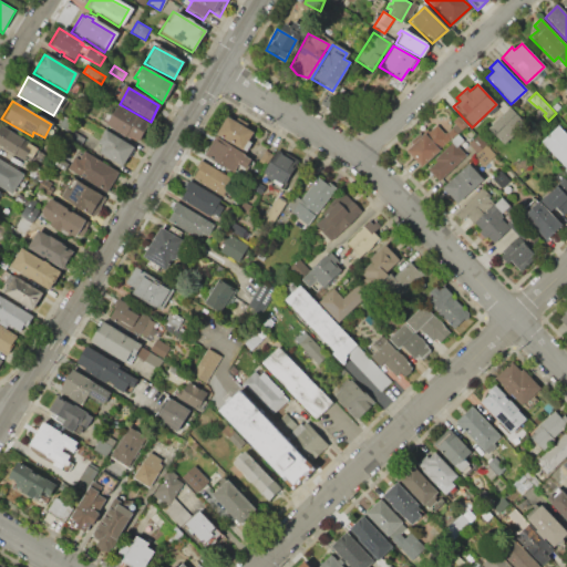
[(115,105),(146,123),(137,142),(104,124),(115,105)]
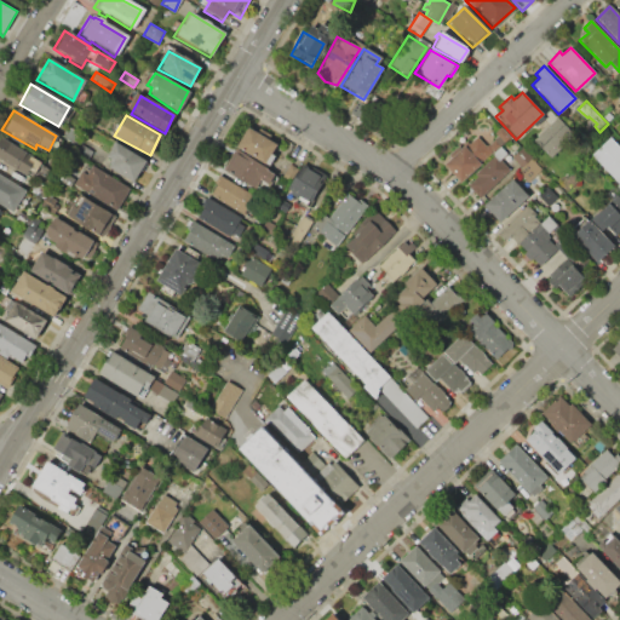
[(532,141),(550,159),(574,135),(556,118),(532,141)]
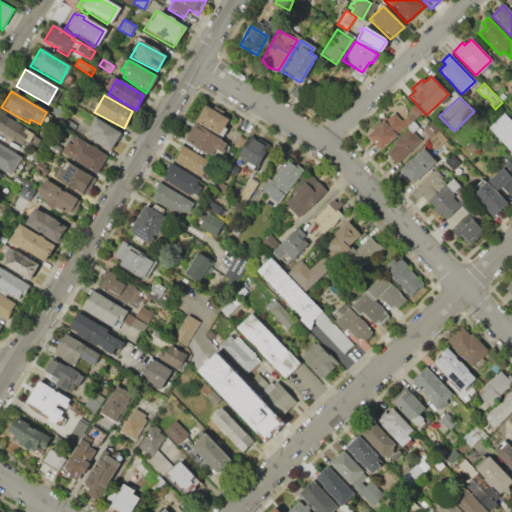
[(57,104),(66,110),(61,117),(52,112),(57,104)]
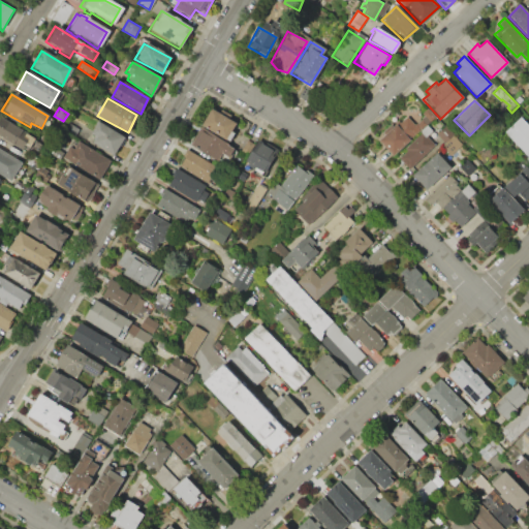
[(199,125),(210,109),(235,124),(224,141),(199,125)]
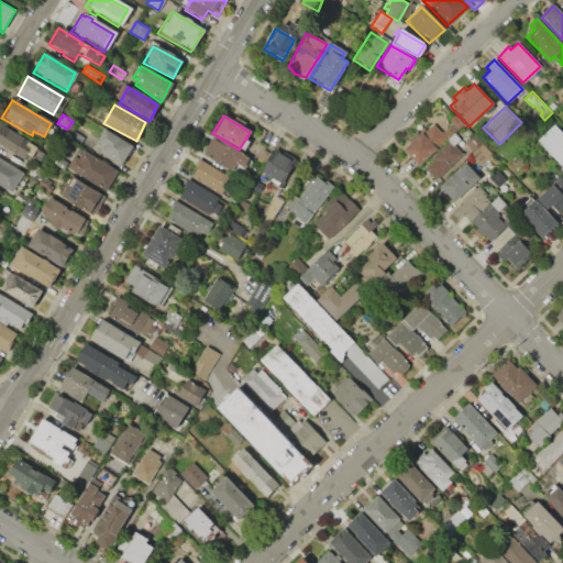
[(455,116),(463,123),(459,128),(451,120),(455,116)]
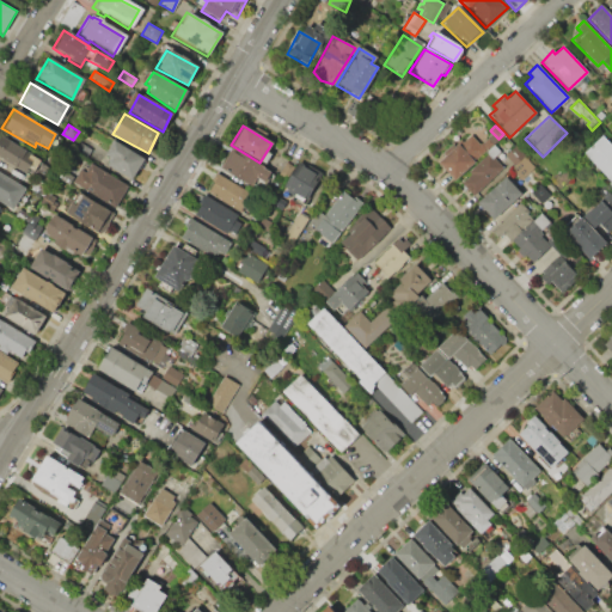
[(438,164),(454,182),(497,140),(491,133),(481,144),(472,135),(465,142),(463,140),(438,164)]
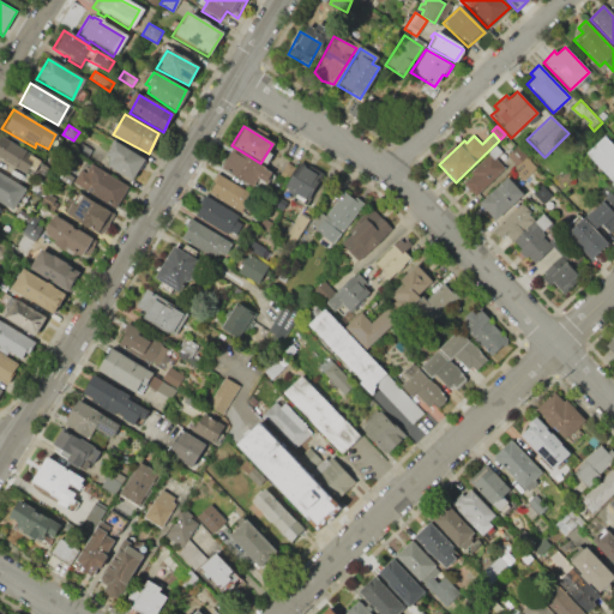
[(83,136),(96,144),(86,157),(73,149),(83,136)]
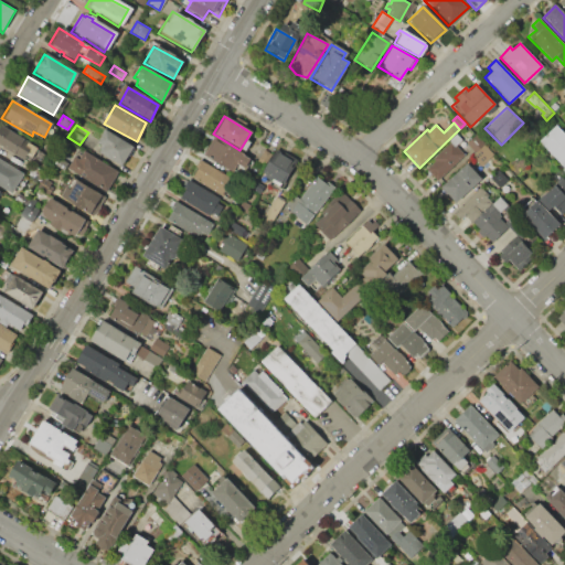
[(0,126),(35,148),(29,160),(23,157),(22,160),(0,147),(0,126)]
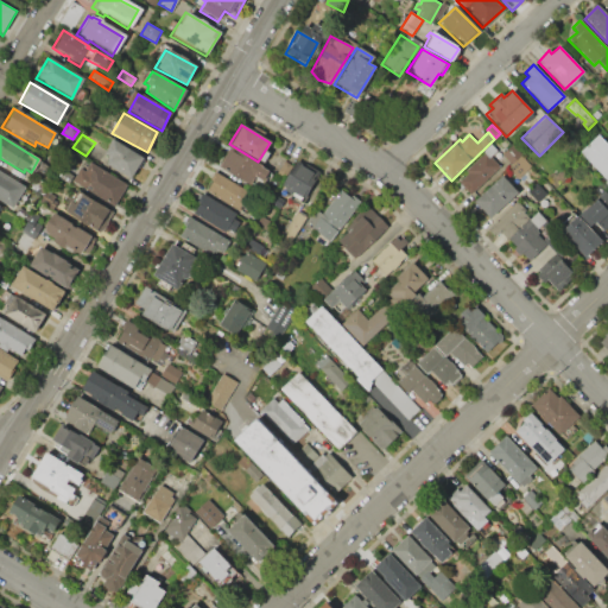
[(580,153),(597,135),(607,146),(607,188),(605,184),(607,181),(580,153)]
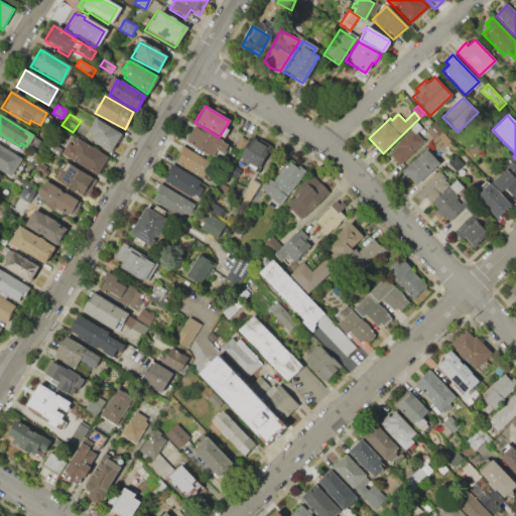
[(94,118),(122,135),(118,143),(116,142),(111,152),(89,139),(92,133),(87,131),(94,118)]
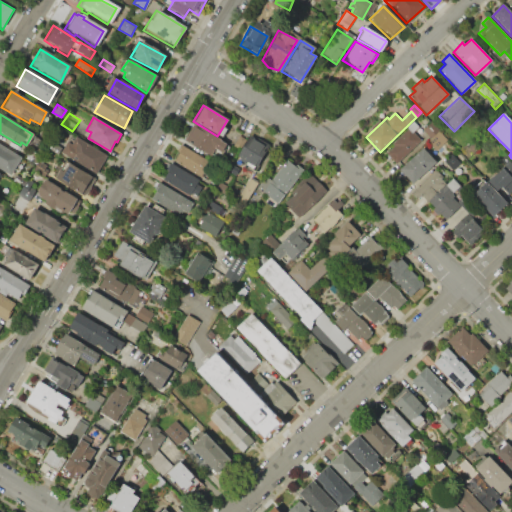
[(414,121),(420,127),(414,132),(409,125),(414,121)]
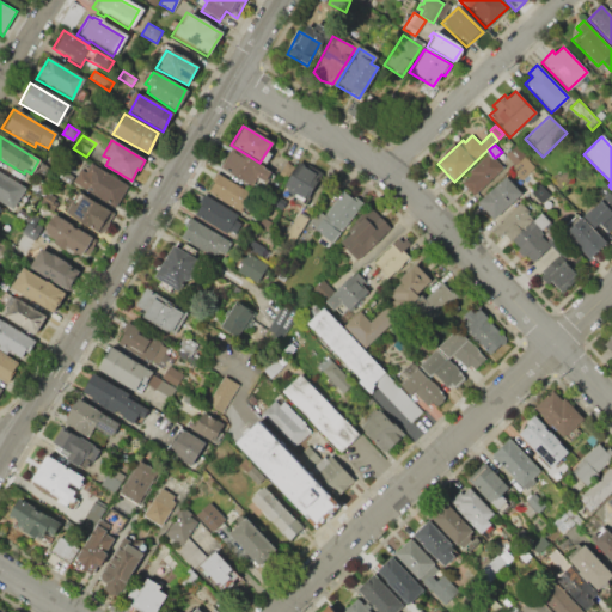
[(518,145),(537,169),(521,181),(510,167),(515,164),(507,154),(518,145)]
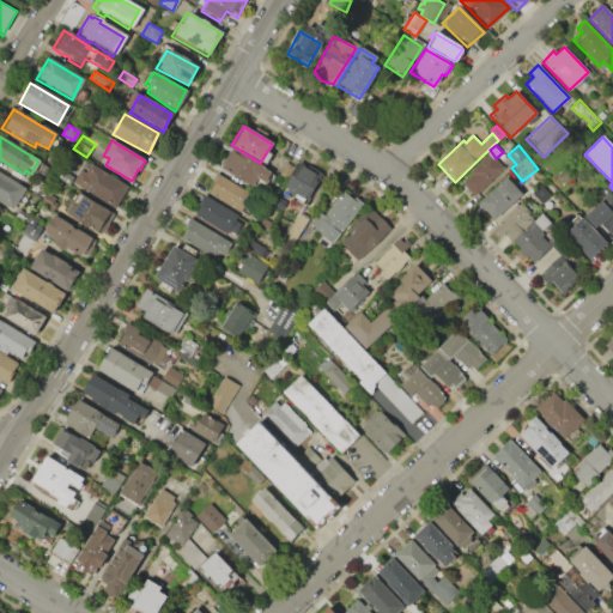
[(220,169),(232,150),(274,174),(267,186),(258,181),(252,188),(220,169)]
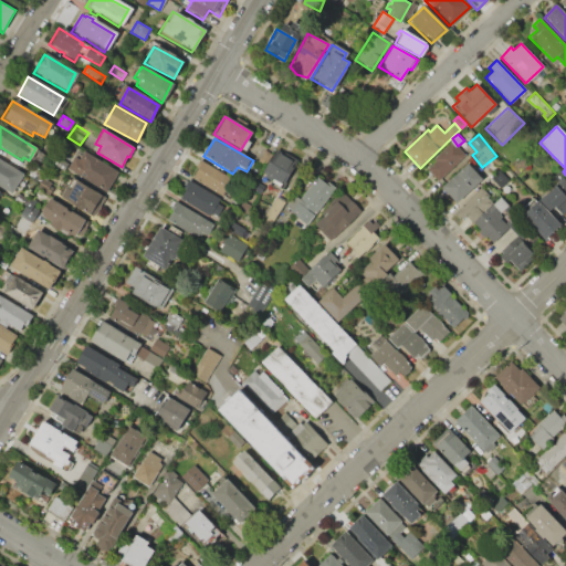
[(428,170),(436,163),(433,159),(452,140),(465,156),(439,182),(428,170)]
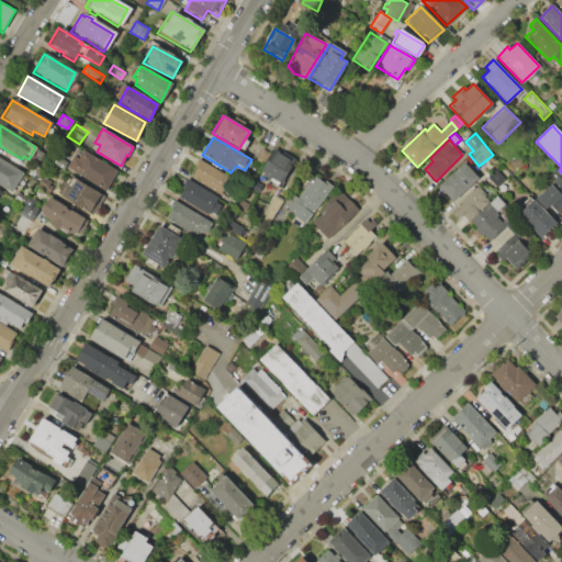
[(262,149),(273,156),(276,153),(289,161),(282,172),(285,173),(278,189),(267,182),(261,189),(254,184),(260,172),(258,171),(262,165),(256,160),(262,149)]
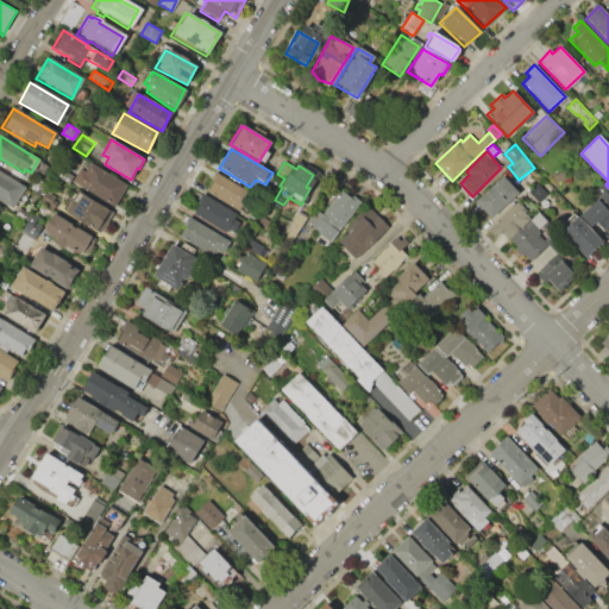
[(88,163),(129,187),(114,208),(81,190),(82,188),(80,186),(85,176),(82,175),(88,163)]
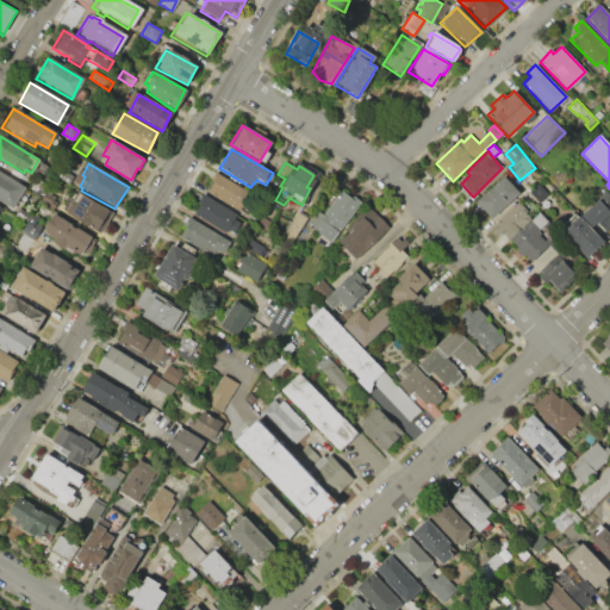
[(206,193),(213,182),(210,181),(215,173),(249,193),(240,212),(206,193)]
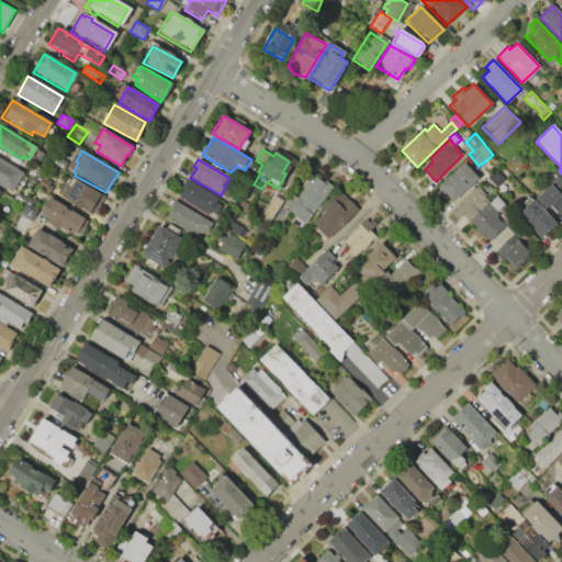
[(0,160),(22,173),(11,194),(0,187),(0,160)]
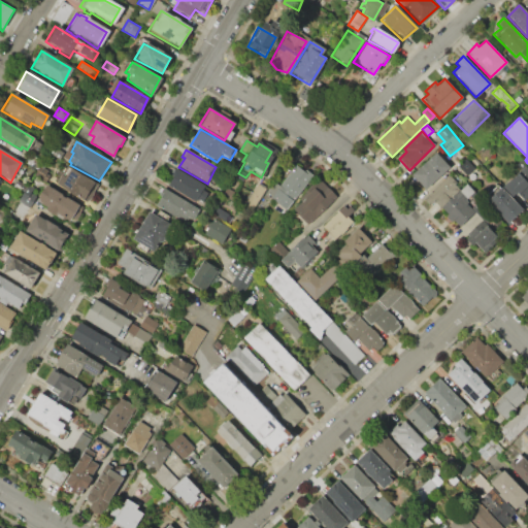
[(33,155),(41,161),(37,168),(28,162),(33,155)]
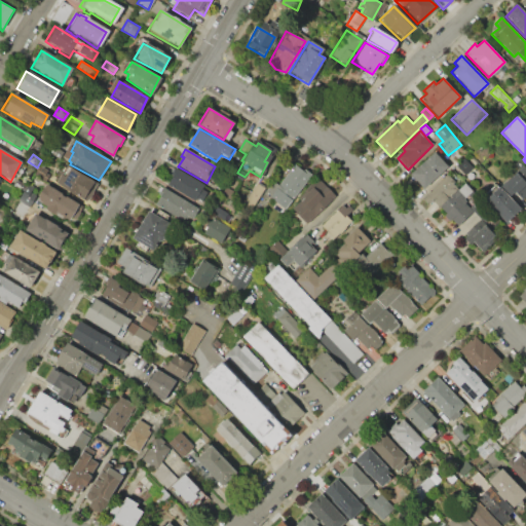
[(410,176),(434,154),(448,170),(424,190),(410,176)]
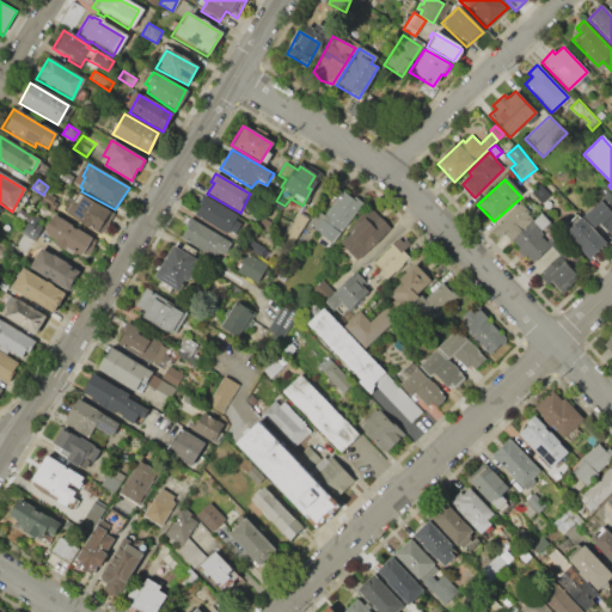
[(542,184),(552,196),(540,207),(530,194),(542,184)]
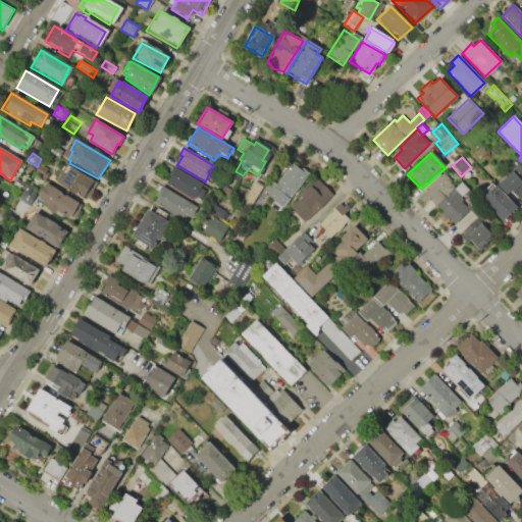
[(483,161),(489,169),(485,172),(479,164),(483,161)]
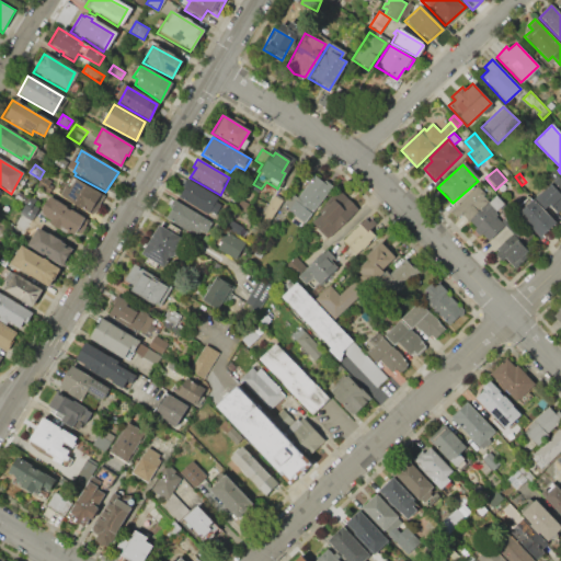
[(313,175),(325,184),(327,183),(333,187),(302,227),(286,213),(313,175)]
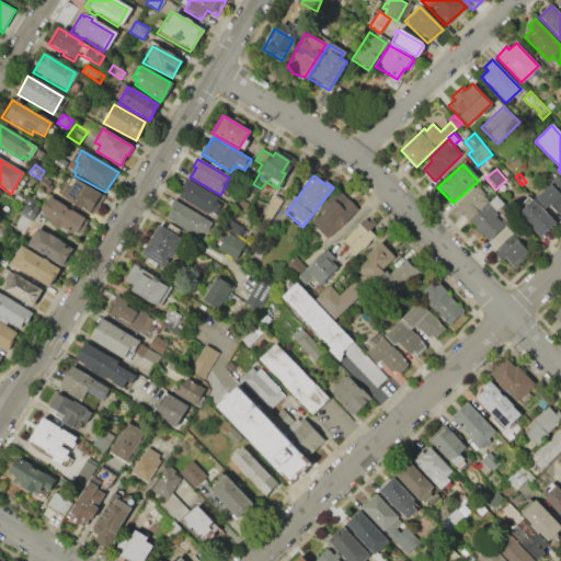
[(37,185),(44,176),(53,182),(50,184),(55,187),(50,193),(37,185)]
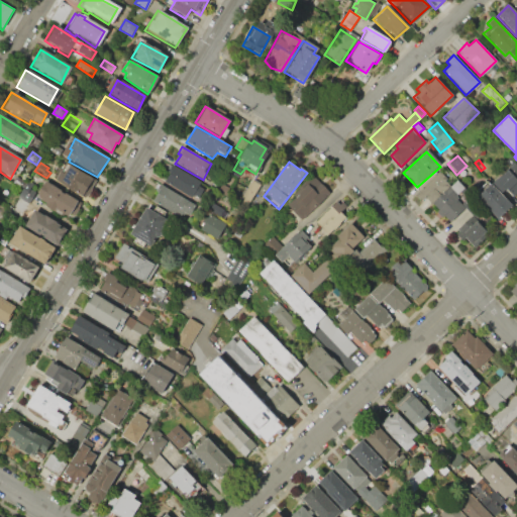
[(496,181),(514,199),(516,196),(516,167),(513,163),(496,181)]
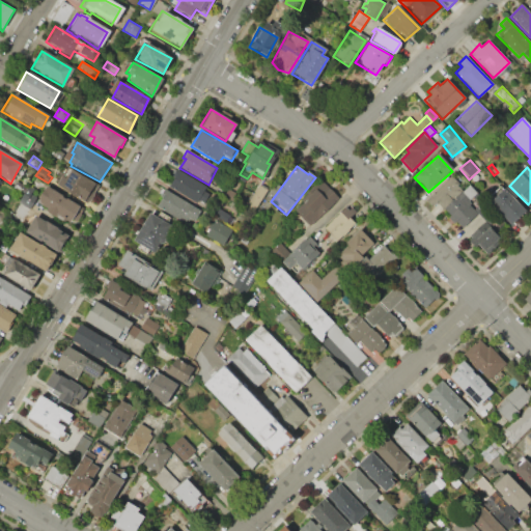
[(68,169),(100,185),(94,193),(94,196),(91,200),(88,203),(55,186),(59,176),(63,178),(68,169)]
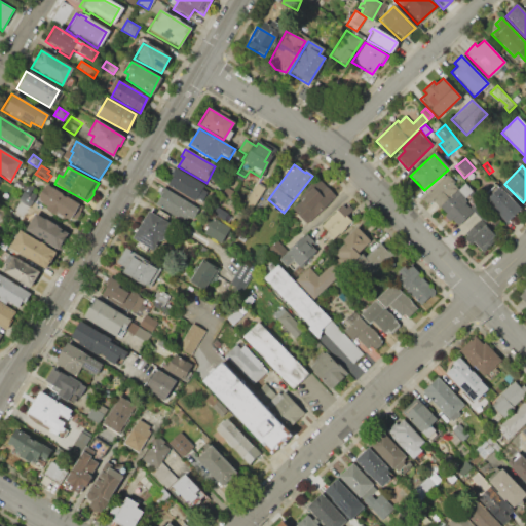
[(174,167),(204,186),(202,190),(208,193),(202,201),(196,198),(194,202),(167,186),(172,176),(170,175),(174,167)]
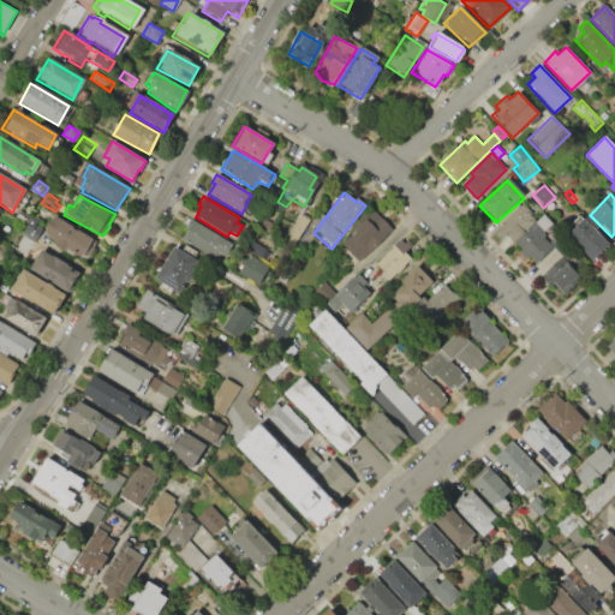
[(493,232),(521,204),(531,212),(530,215),(536,221),(533,225),(545,236),(542,239),(551,248),(535,266),(506,236),(500,240),(493,232)]
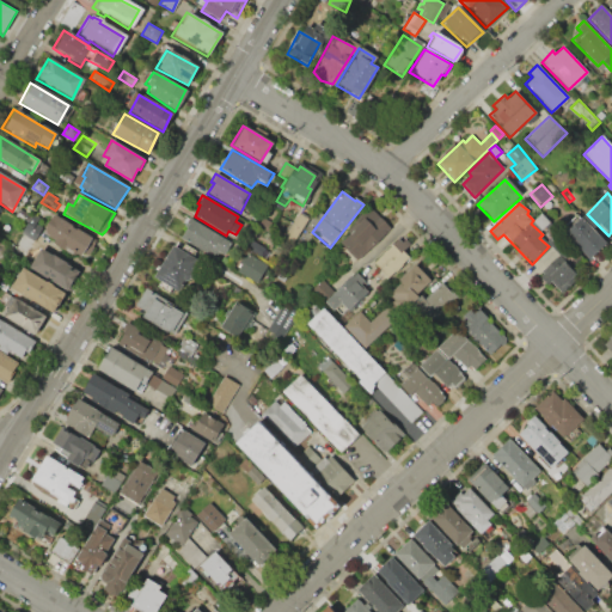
[(319,210),(324,214),(316,225),(311,220),(319,210)]
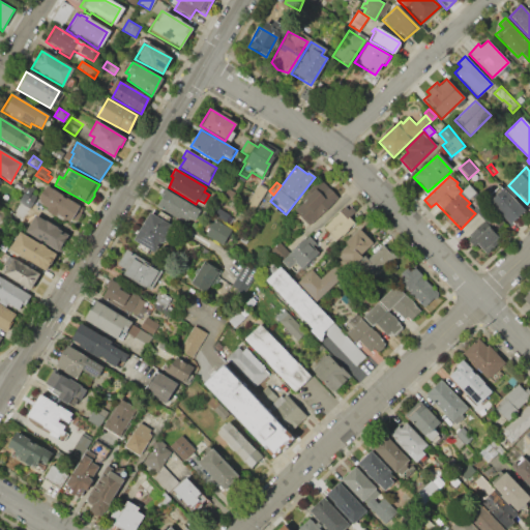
[(29,184),(34,188),(31,193),(37,197),(29,208),(19,201),(29,184)]
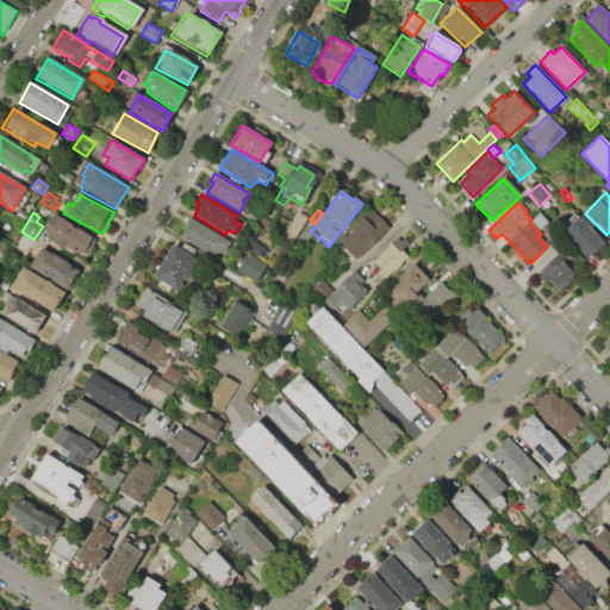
[(298,212),(307,218),(294,238),(285,231),(298,212)]
